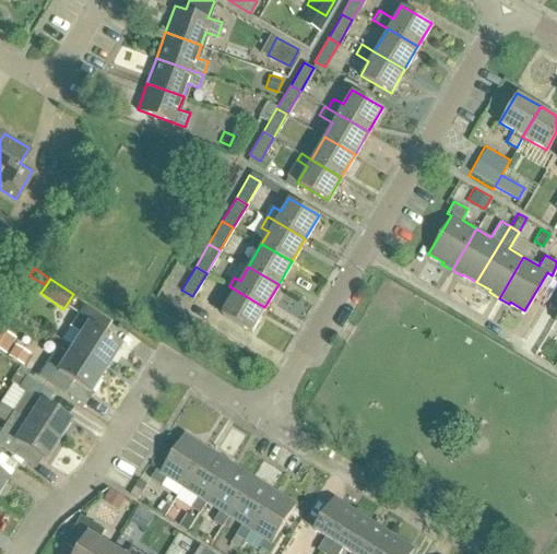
[(251,331),(264,307),(235,290),(221,313),(251,331)]
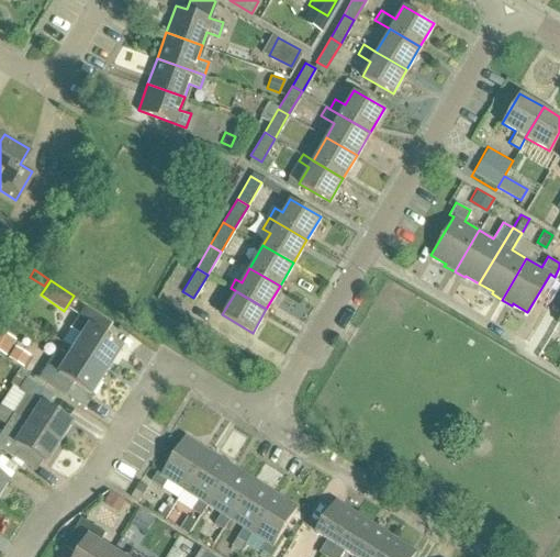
[(70,347),(104,369),(120,345),(102,334),(110,323),(82,304),(68,326),(80,334),(70,347)]
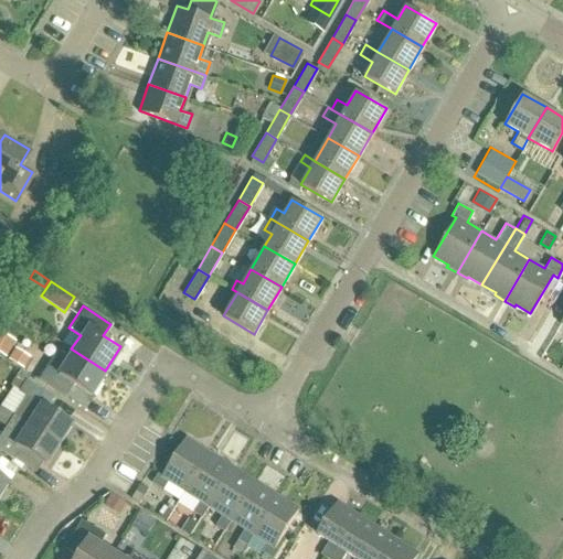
[(0,353),(2,355),(13,337),(0,329),(0,353)]
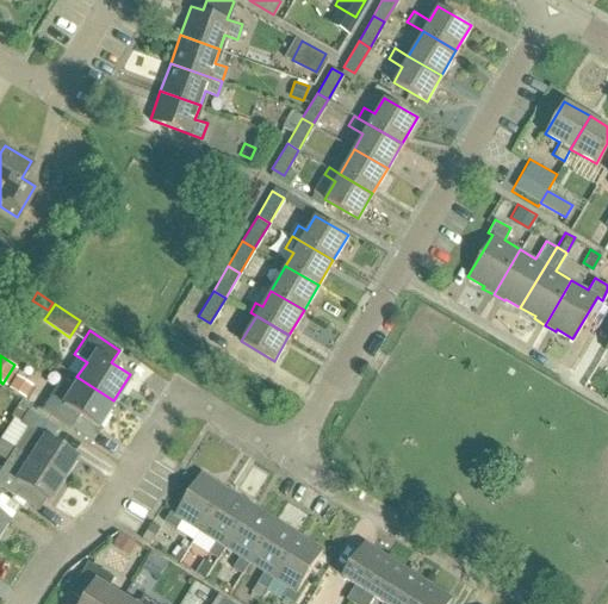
[(13,373),(5,386),(22,396),(29,384),(13,373)]
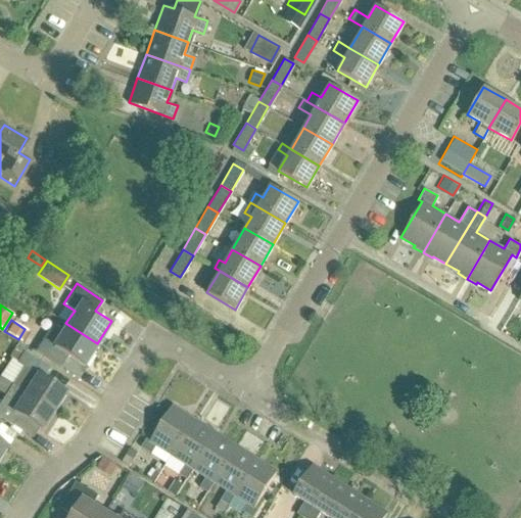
[(83,365),(97,343),(65,323),(57,336),(47,329),(35,349),(59,366),(66,355),(83,365)]
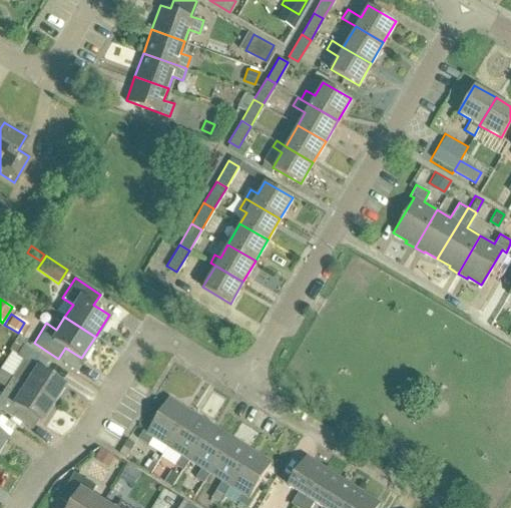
[(8,350),(9,351),(15,354),(20,346),(13,342),(8,350)]
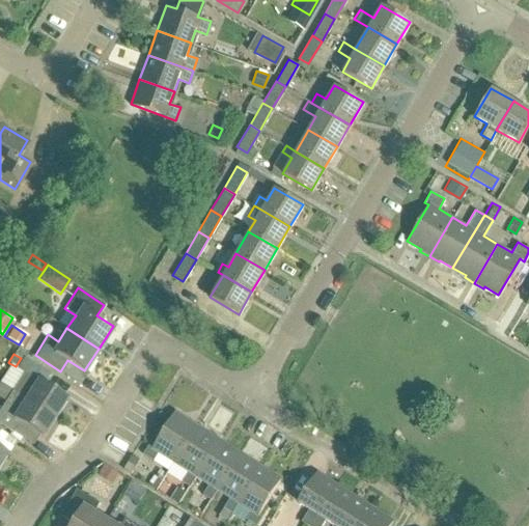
[(9,389),(53,417),(65,398),(42,383),(49,372),(22,356),(21,358),(16,366),(22,370),(9,389)]
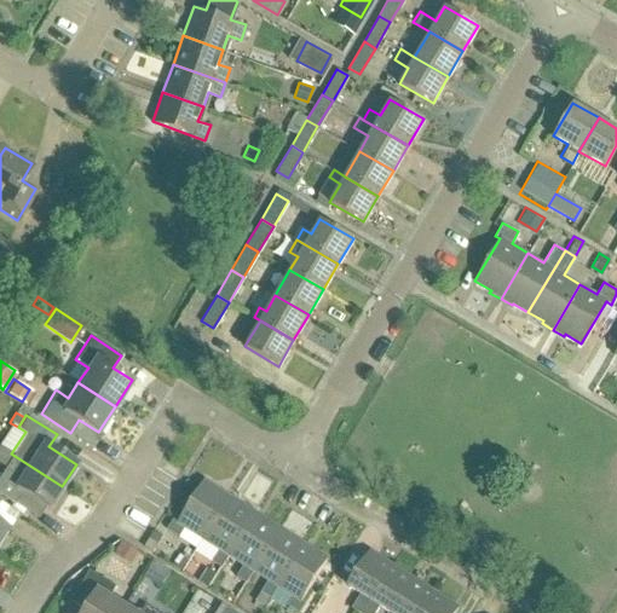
[(47,508),(62,486),(11,454),(0,470),(0,495),(12,502),(19,491),(47,508)]
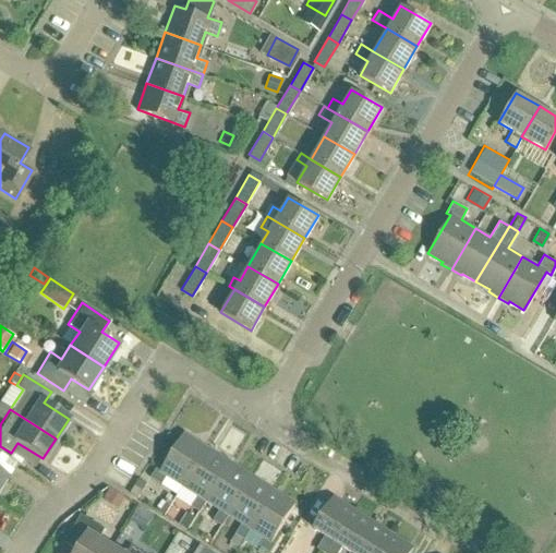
[(181,483),(205,446),(182,432),(159,469),(156,467),(150,476),(161,482),(167,475),(181,483)]
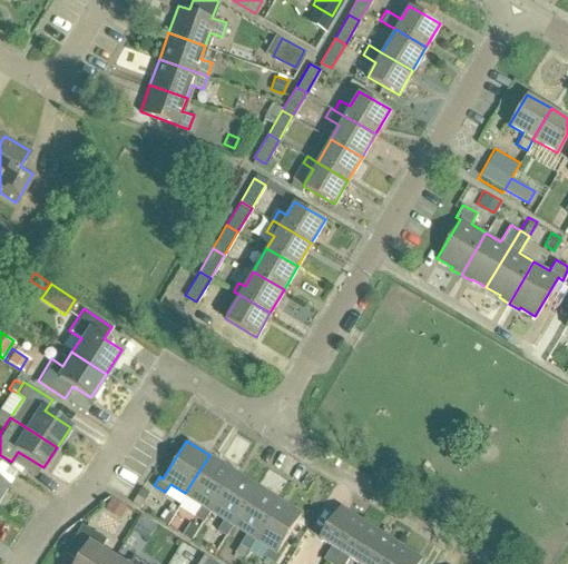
[(211,508),(235,471),(209,455),(185,493),(202,503),(194,514),(204,520),(211,508)]
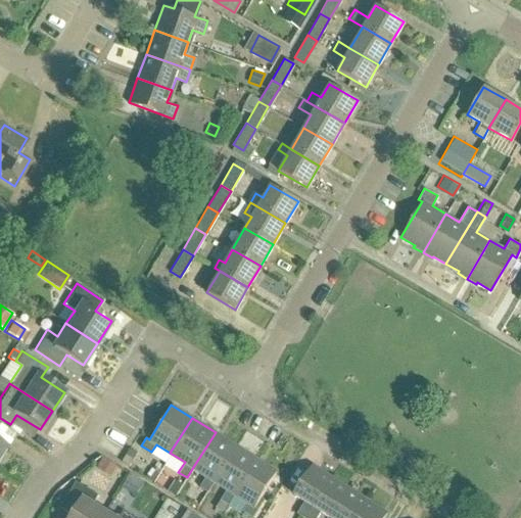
[(207,490),(214,480),(236,445),(216,432),(193,467),(205,475),(199,485),(207,490)]
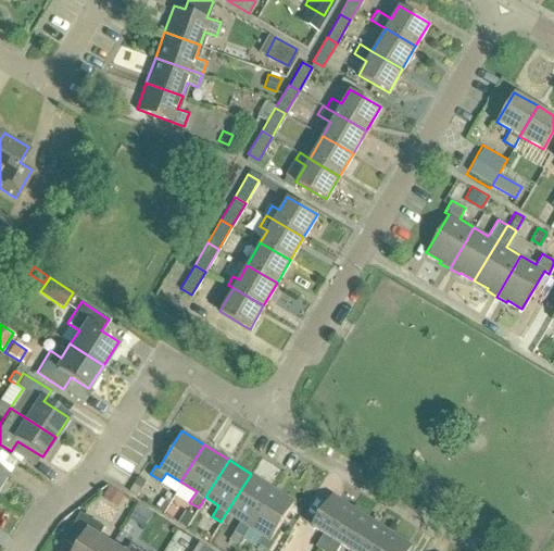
[(242,536),(249,525),(273,488),(251,474),(227,511),(240,520),(234,530),(242,536)]
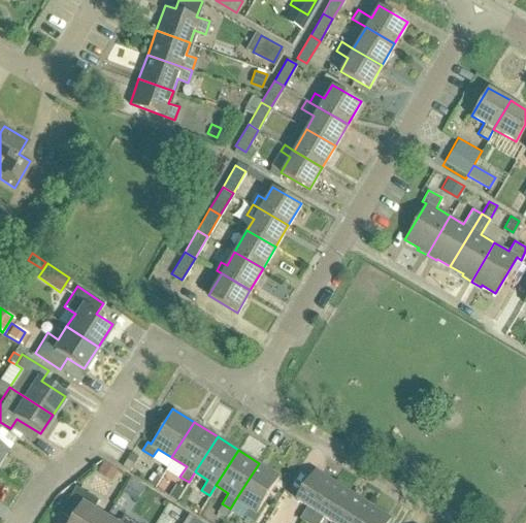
[(131,451),(123,465),(130,469),(138,456),(131,451)]
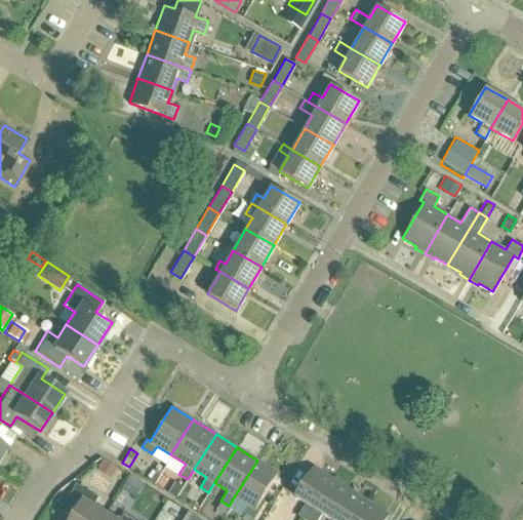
[(117,466),(103,457),(96,468),(111,476),(117,466)]
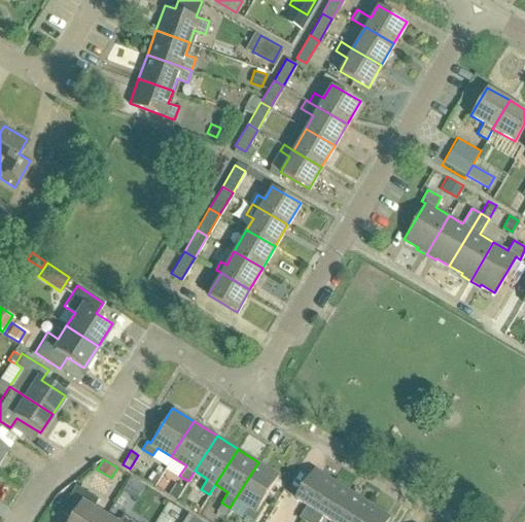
[(258,462),(236,497),(249,506),(244,513),(254,520),(259,512),(256,510),(278,475),(258,462)]
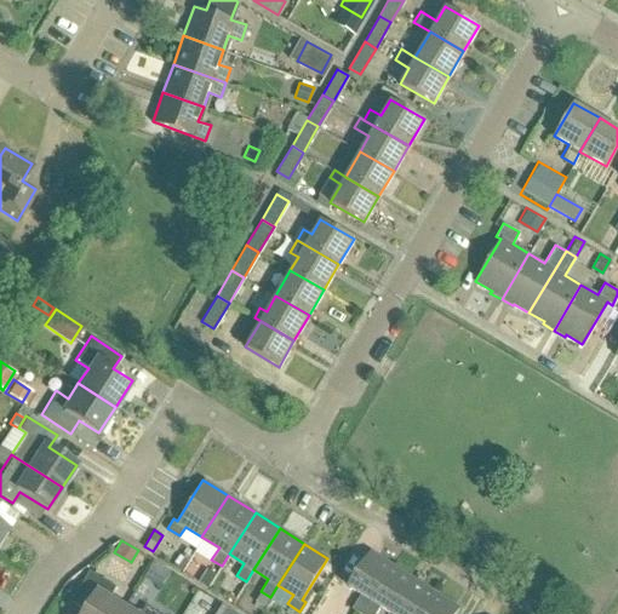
[(361,613),(393,564),(370,550),(348,585),(361,594),(352,607),(361,613)]
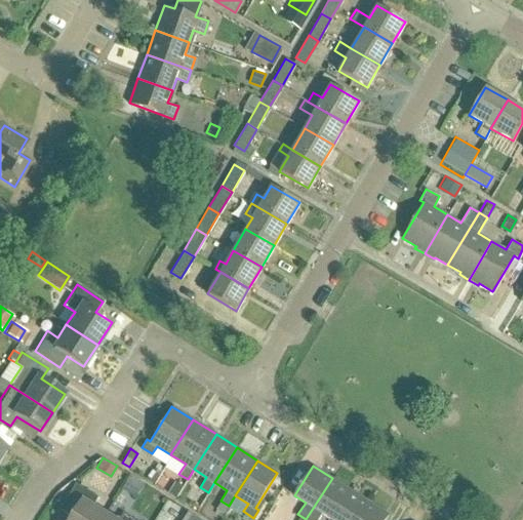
[(332,519),(351,489),(332,478),(306,519),(307,519),(316,519),(321,513),(332,519)]
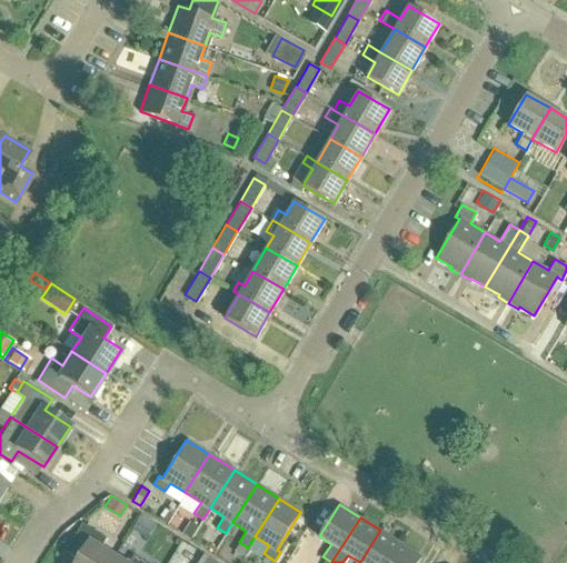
[(189,519),(181,531),(190,536),(198,524),(189,519)]
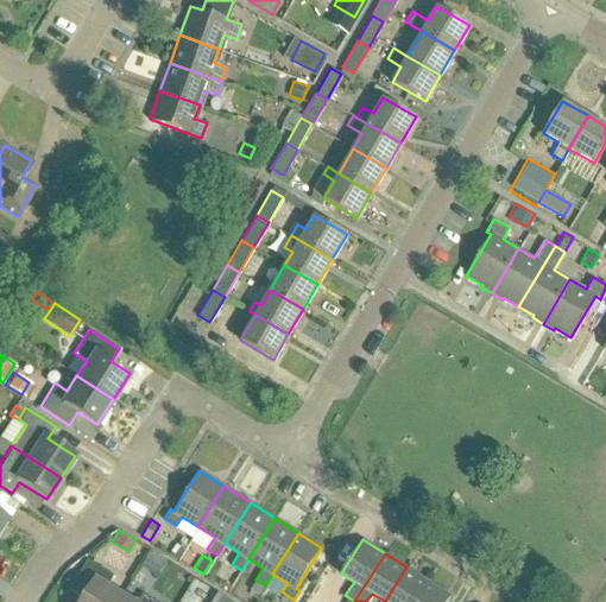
[(115,601),(121,594),(107,585),(114,574),(88,558),(69,588),(83,596),(80,601),(115,601)]
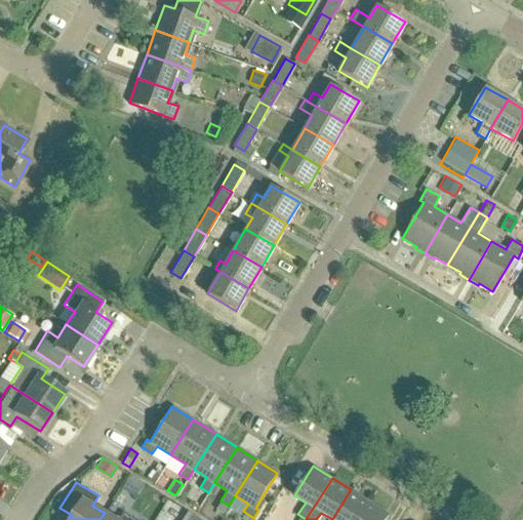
[(357,519),(369,502),(351,489),(332,519),(357,519)]
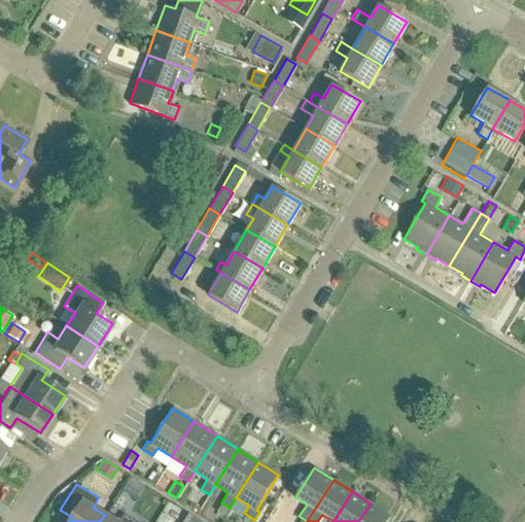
[(230,508),(221,502),(217,509),(225,514),(230,508)]
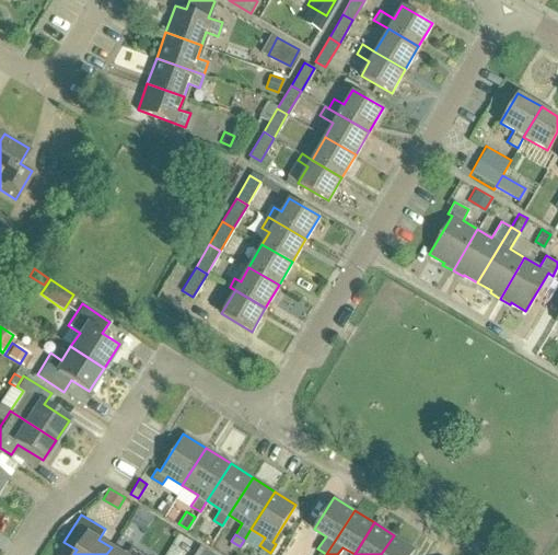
[(394,535),(381,554),(410,554),(415,548),(394,535)]
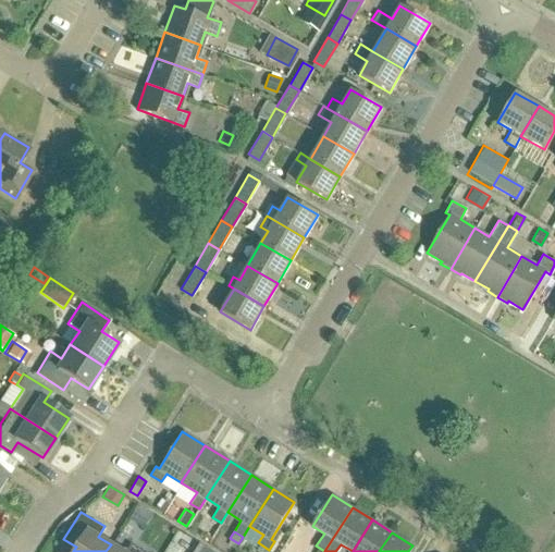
[(123,551),(111,544),(106,551),(146,551),(142,549),(131,542),(124,551),(123,551)]
